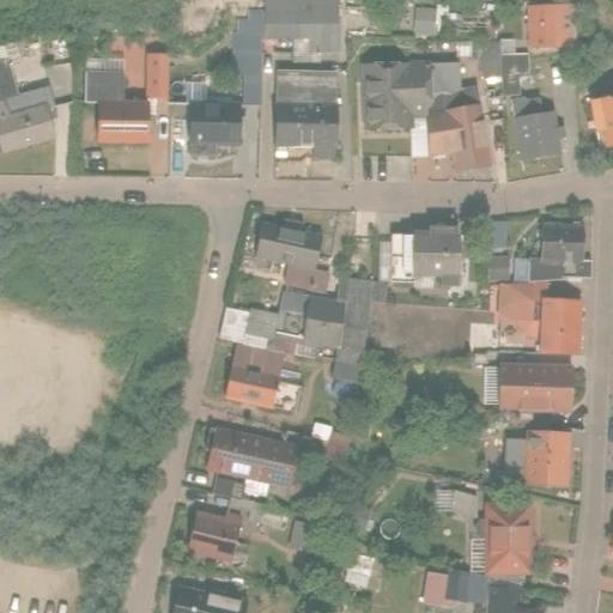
[(307,50),(343,50),(343,0),(267,0),(267,34),(308,34),(307,50)]
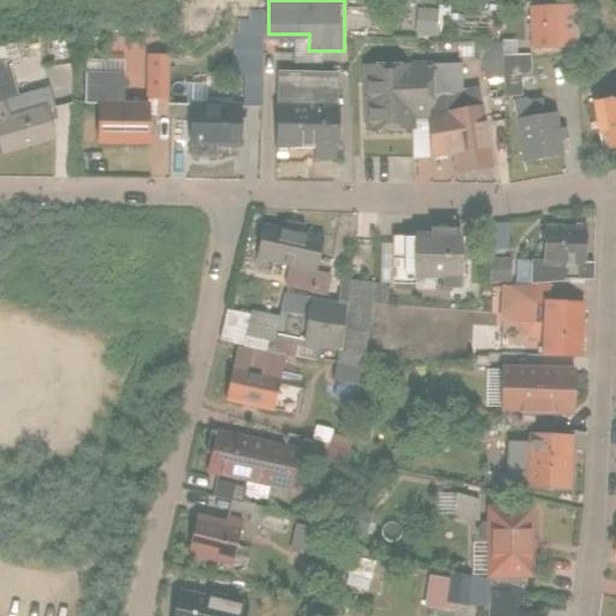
[(579,3),(537,4),(538,47),(580,46),(579,3)]
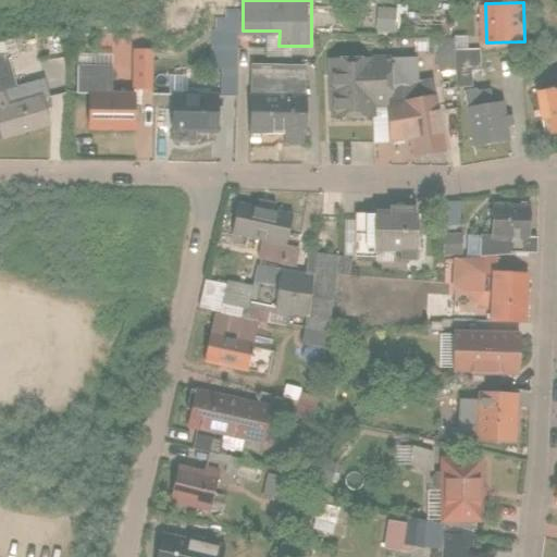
[(380,7),(379,31),(397,32),(399,8),(380,7)]
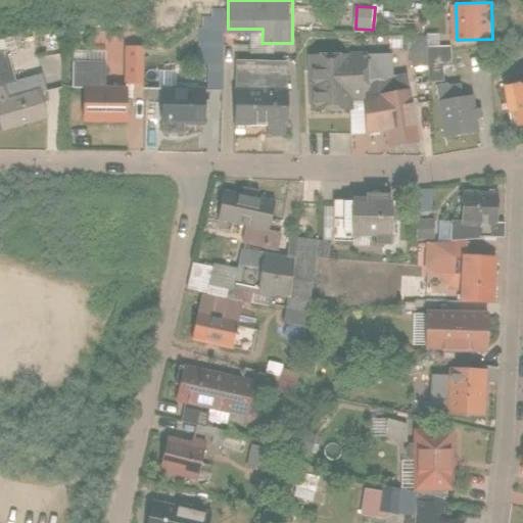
[(314,47),(317,110),(352,108),(351,94),(367,93),(365,45),(314,47)]
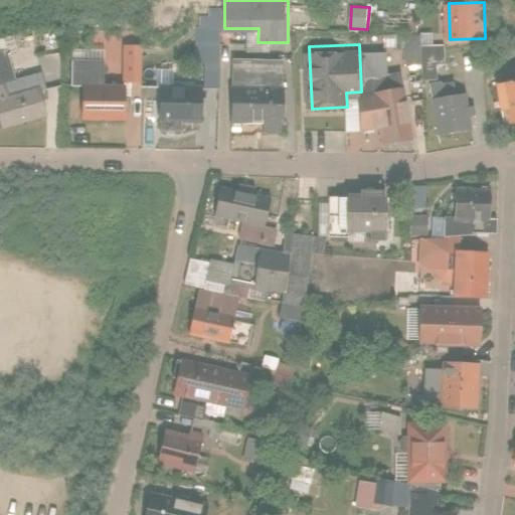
[(103,52),(73,51),(72,79),(87,80),(86,117),(129,118),(131,78),(102,77),(103,52)]
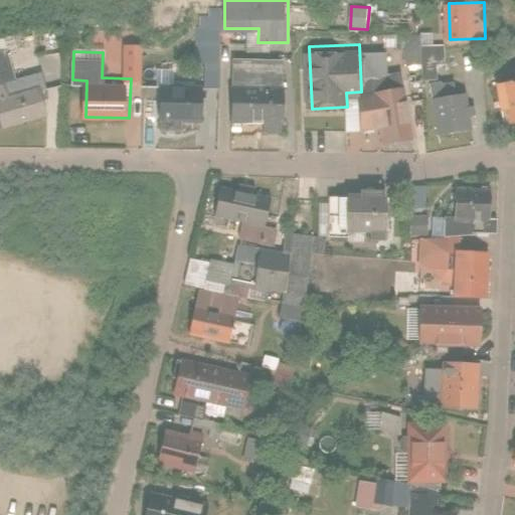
[(288,86),(288,56),(231,55),(231,86),(288,86)]
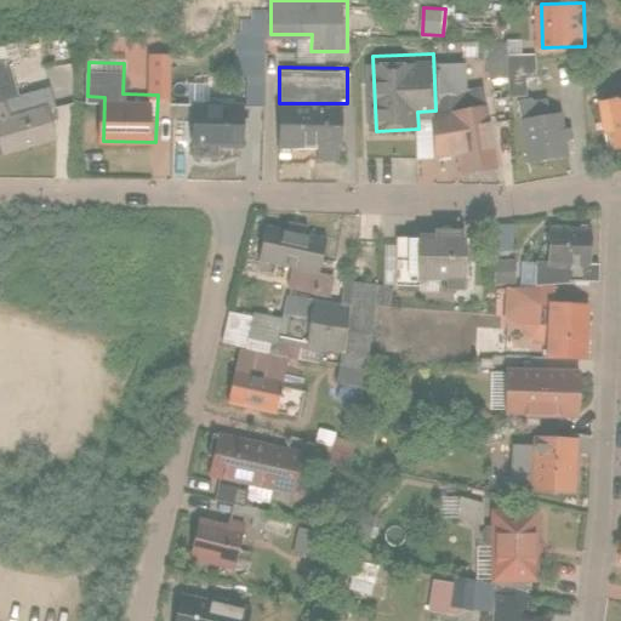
[(62,92),(0,106),(0,136),(4,149),(66,135),(60,109),(66,108),(62,92)]
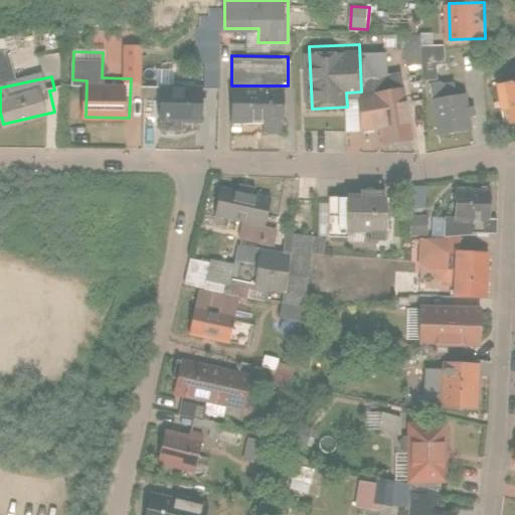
[(205,81),(159,81),(159,122),(206,122),(205,81)]
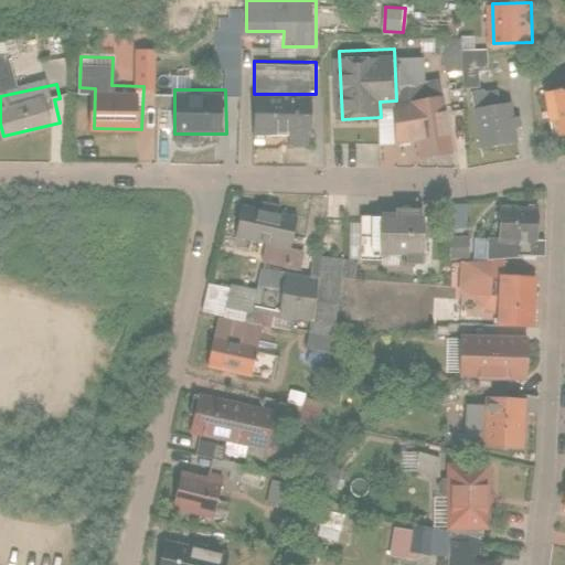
[(253,141),(315,142),(316,94),(254,94),(253,141)]
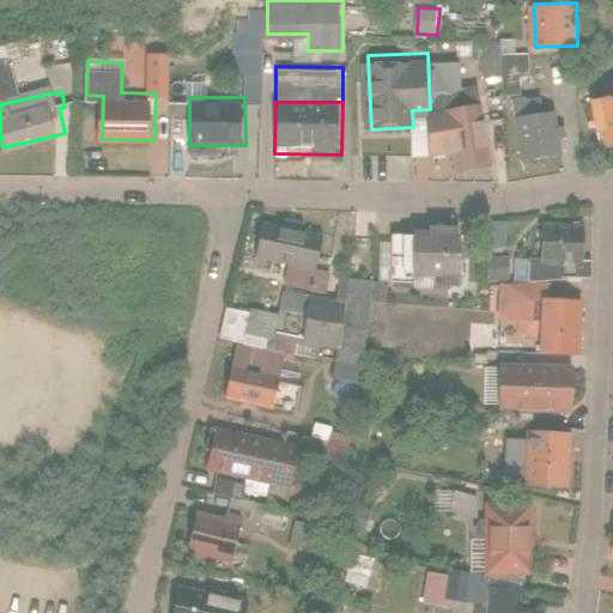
[(460,171),(497,168),(490,107),(422,114),(426,161),(459,157),(460,171)]
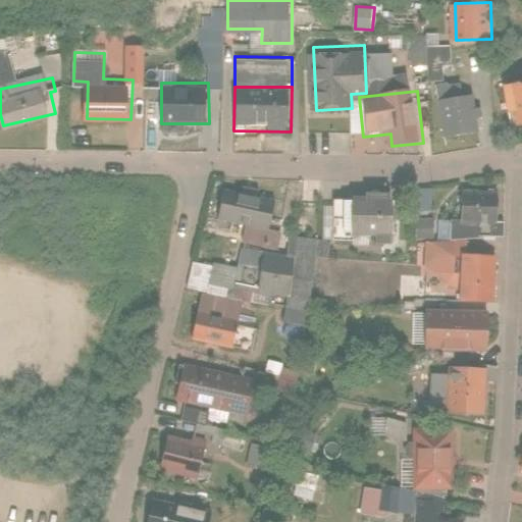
[(476,94),(438,100),(445,138),(481,132),(476,94)]
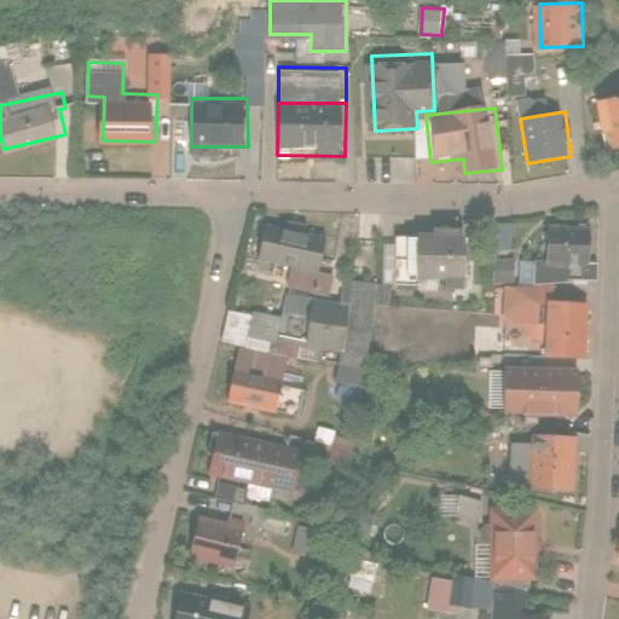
[(334,232),(262,217),(254,255),(298,265),(325,271),(334,232)]
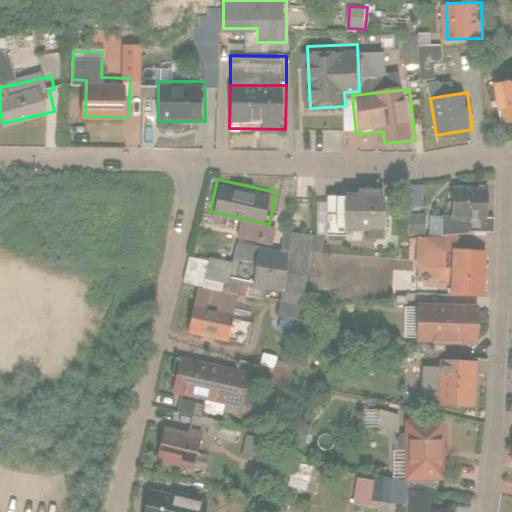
[(488,181),(449,182),(449,211),(489,210),(488,181)]
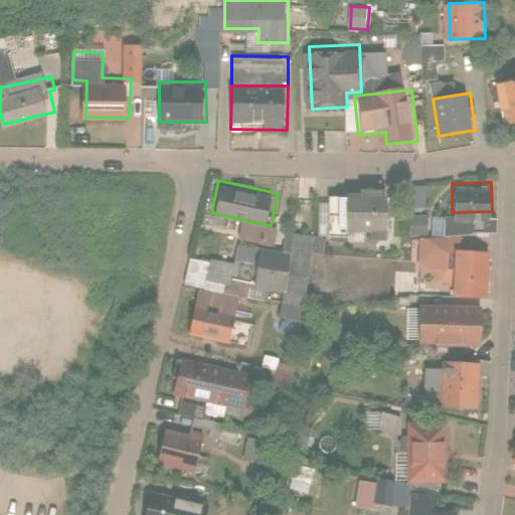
[(425,205),(425,186),(415,186),(415,205),(425,205)]
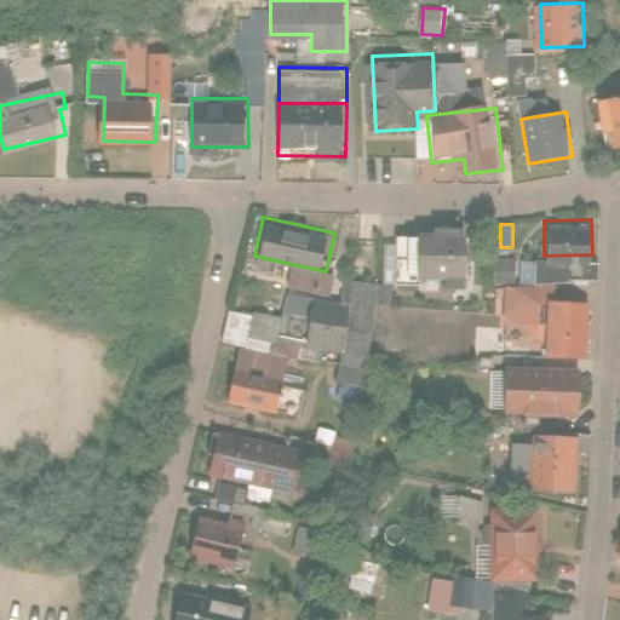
[(474,230),(389,228),(388,277),(453,279),(453,290),(472,290),(474,230)]
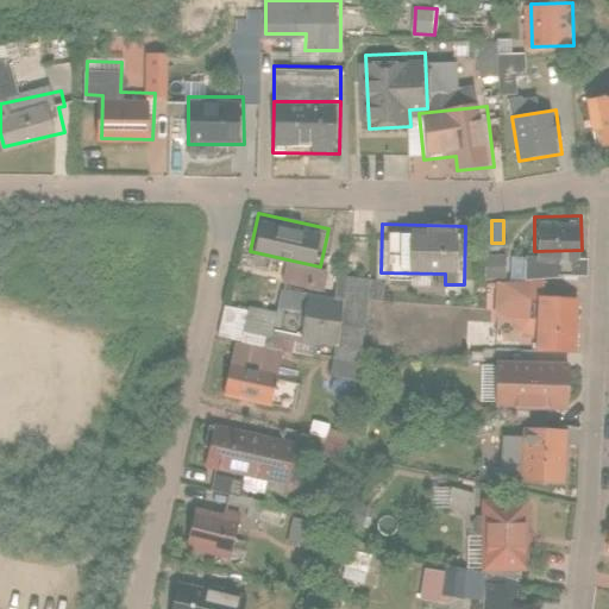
[(528,251),(528,274),(542,272),(569,271),(569,269),(589,269),(589,250),(582,250),(534,251),(528,251)]
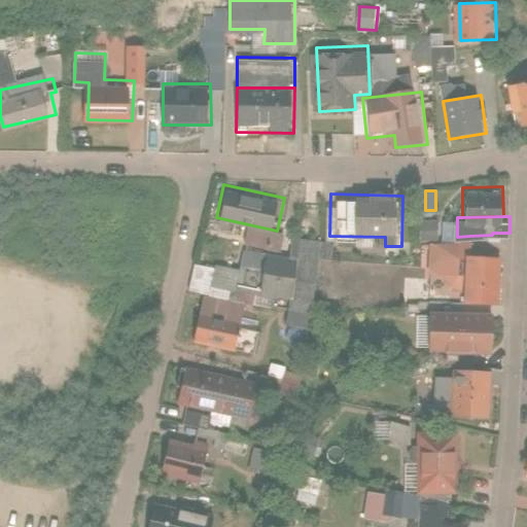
[(277,231),(253,225),(250,242),(284,249),(287,233),(277,231)]
